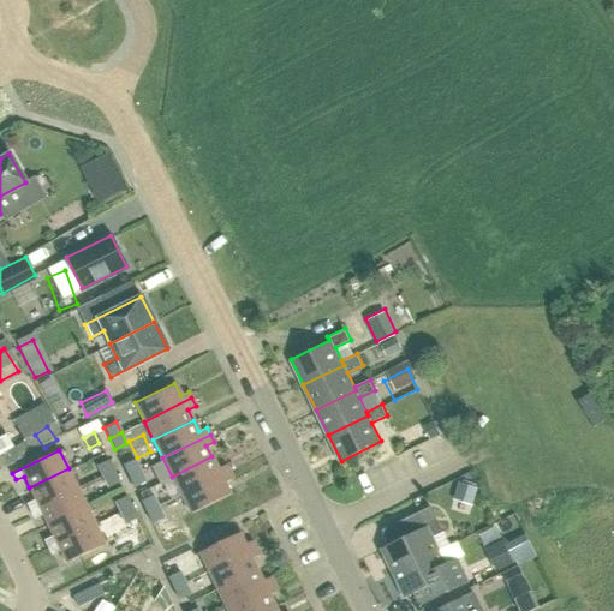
[(112,468),(107,456),(96,462),(101,473),(112,468)]
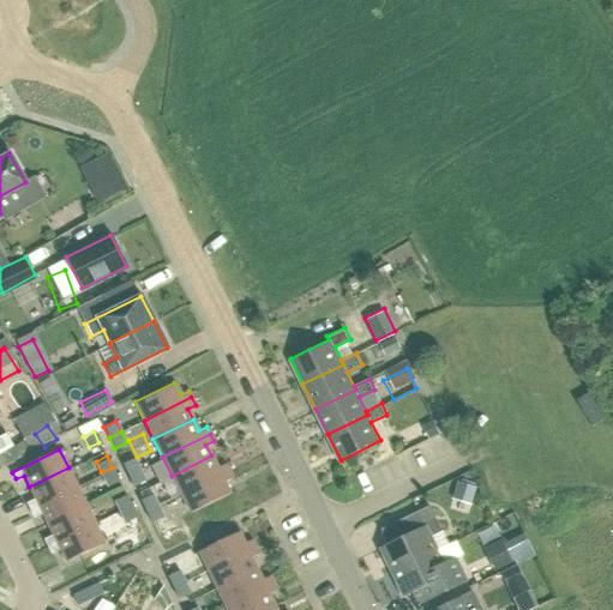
[(172,476),(180,494),(228,470),(223,463),(216,466),(211,456),(172,476)]
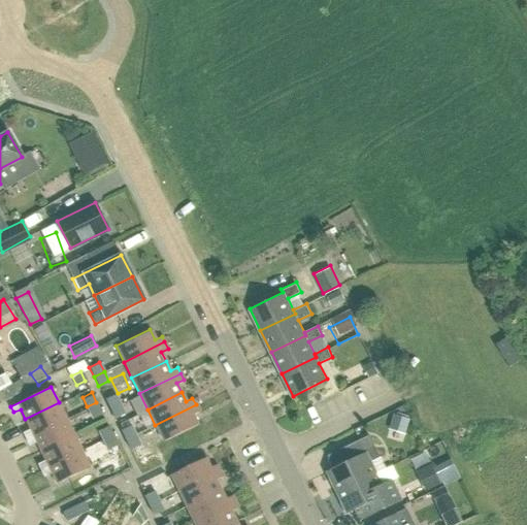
[(120,402),(114,393),(104,398),(109,407),(120,402)]
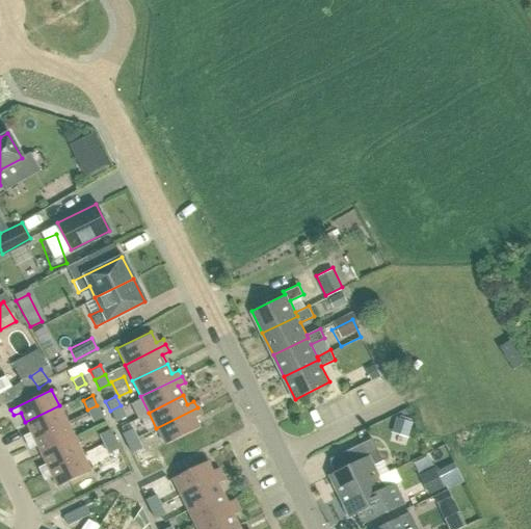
[(67,421),(59,405),(25,422),(30,431),(24,437),(26,441),(67,421)]
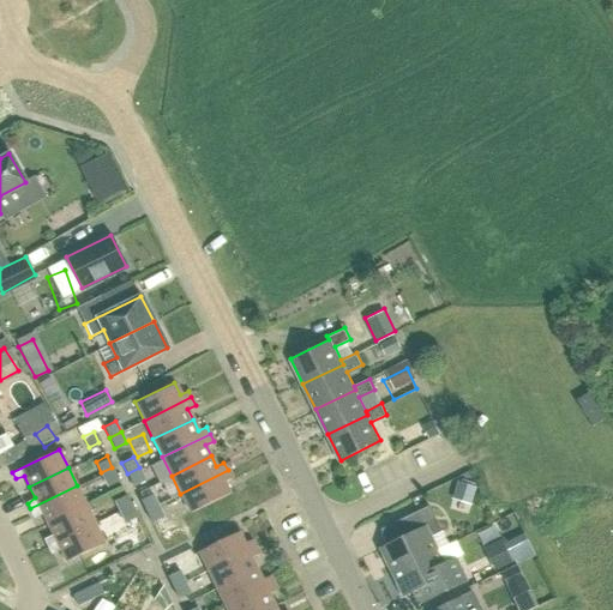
[(112,467),(101,472),(106,483),(118,478),(112,467)]
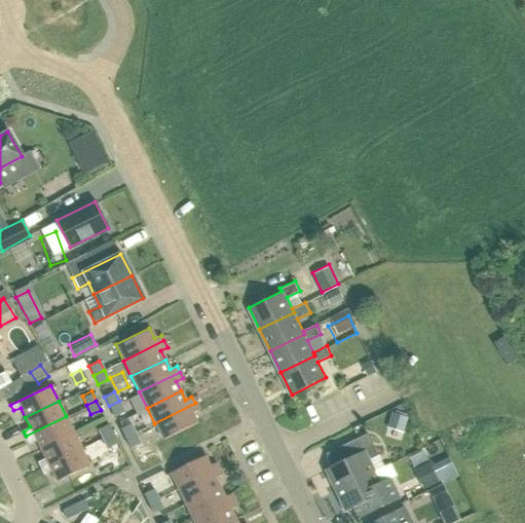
[(119,401),(109,406),(113,415),(123,411),(119,401)]
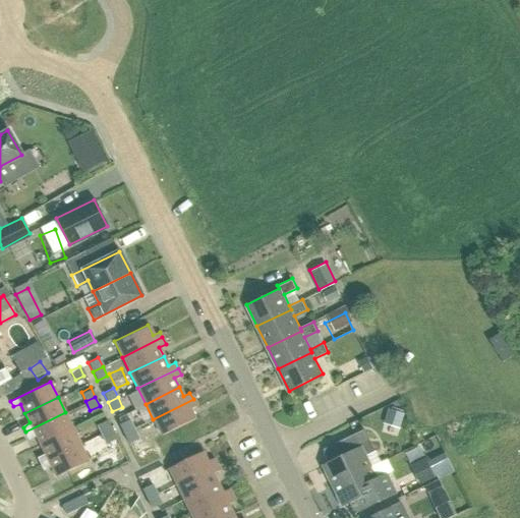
[(196,405),(193,399),(153,419),(161,435),(194,418),(190,409),(196,405)]
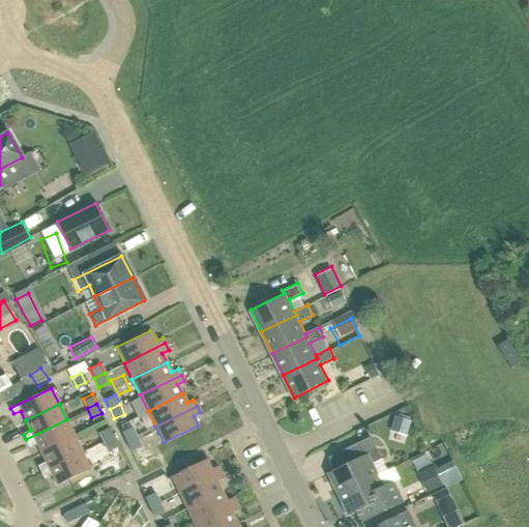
[(74,436),(66,419),(26,439),(29,445),(36,442),(40,451),(74,436)]
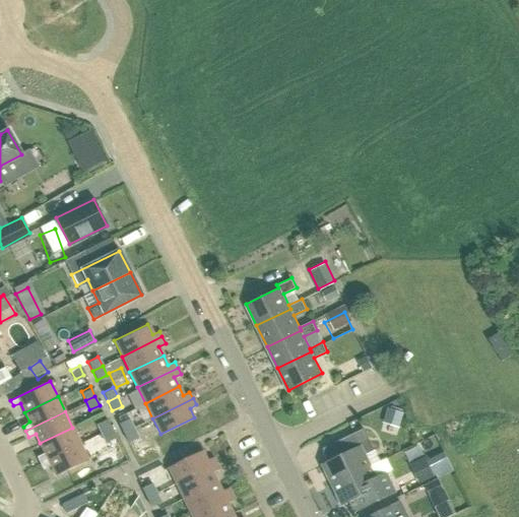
[(101,431),(110,427),(105,417),(95,422),(101,431)]
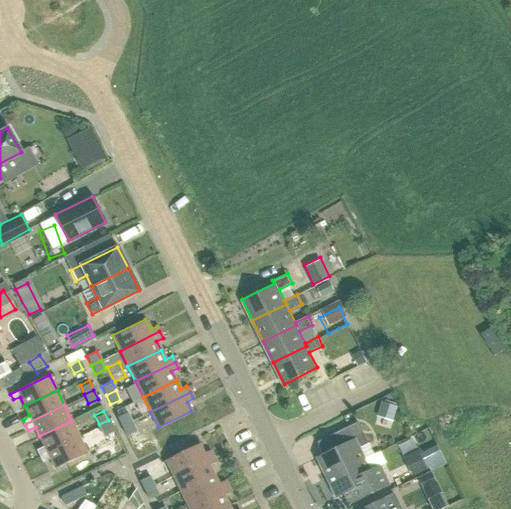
[(130,421),(126,411),(116,416),(121,426),(130,421)]
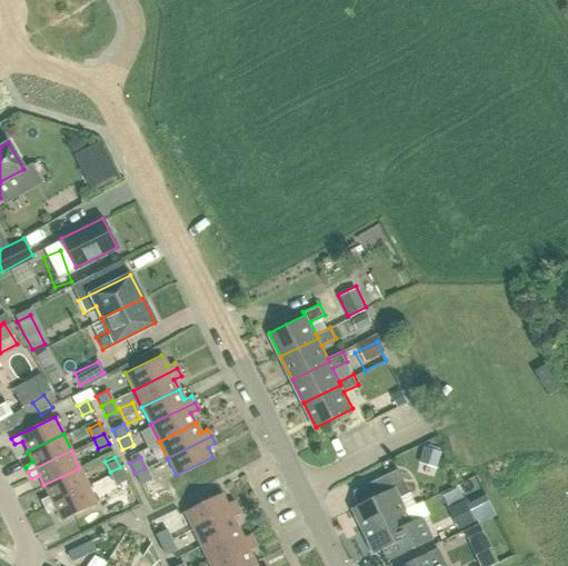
[(120,467),(110,472),(115,482),(125,477),(120,467)]
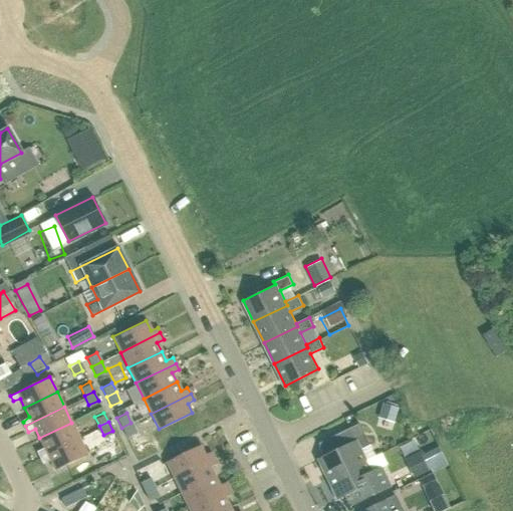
[(319,458),(329,477),(365,460),(364,458),(374,453),(359,422),(336,434),(342,446),(319,458)]
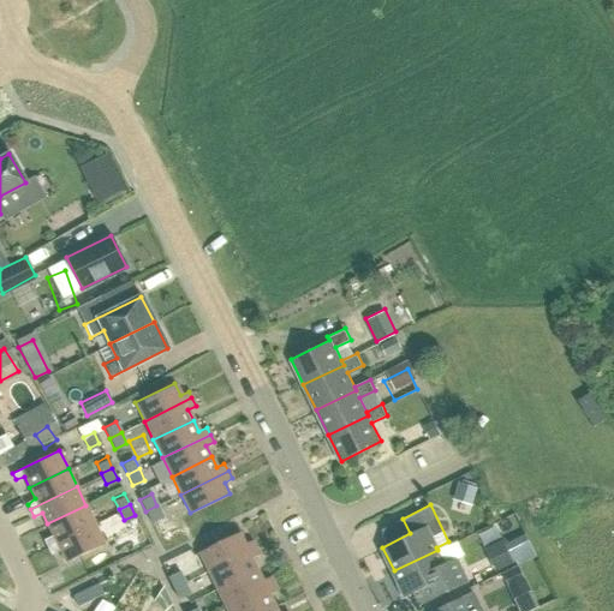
[(95,523),(85,505),(47,523),(52,534),(45,540),(48,546),(95,523)]
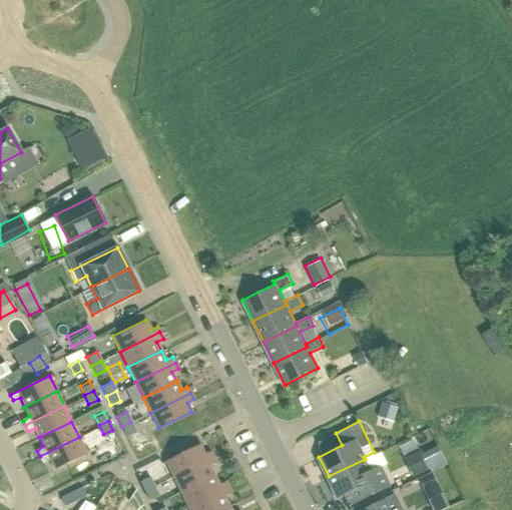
[(130,422),(121,427),(125,436),(135,431),(130,422)]
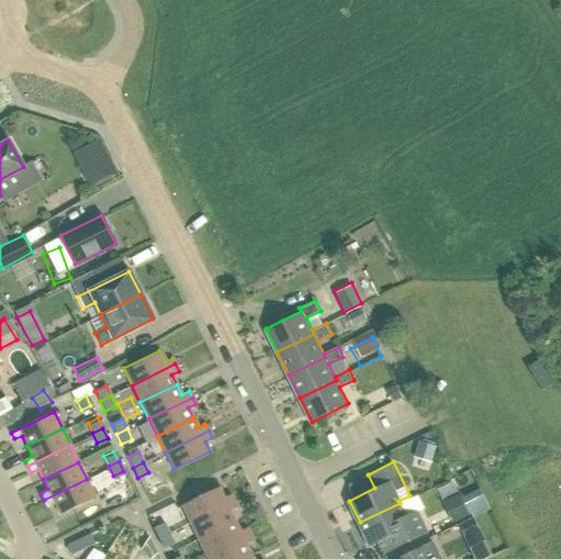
[(87,479),(44,500),(46,505),(54,502),(59,513),(94,495),(87,479)]
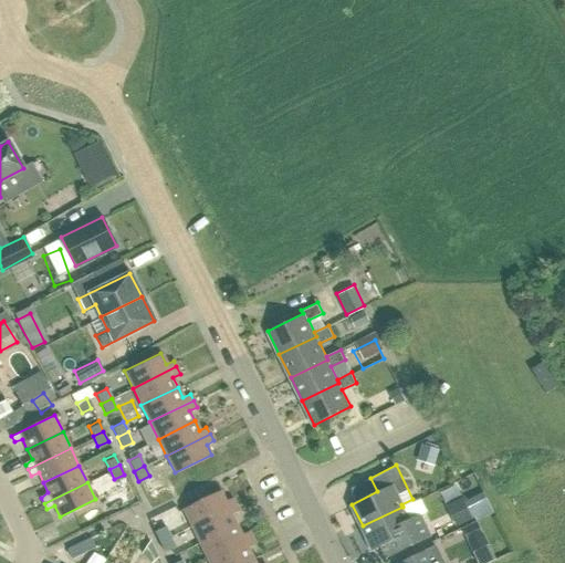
[(191,524),(234,503),(231,497),(225,499),(220,489),(182,508),(191,524)]
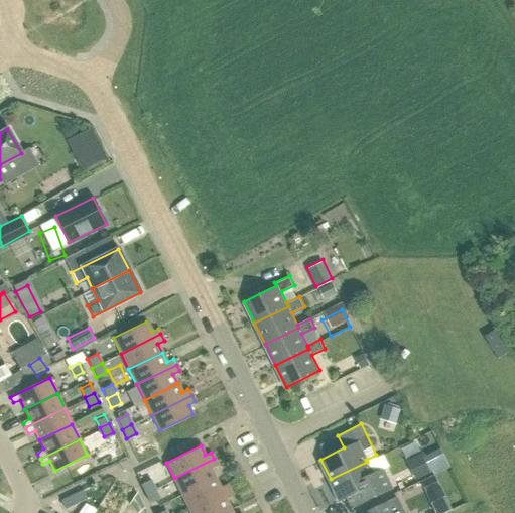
[(214,459),(174,478),(181,493),(216,477),(211,467),(217,464),(214,459)]
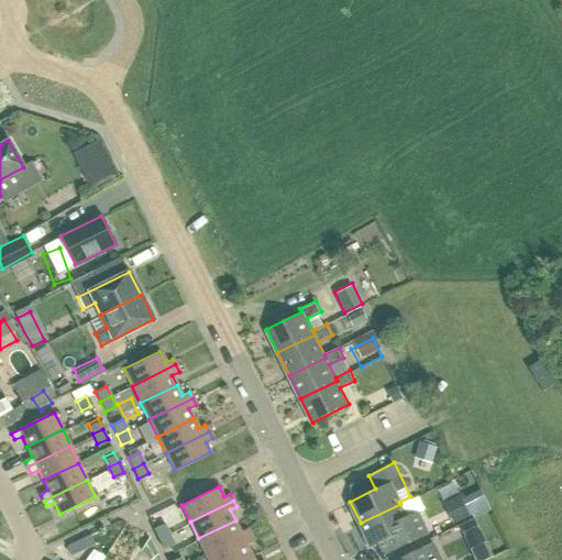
[(444,508),(469,559),(489,559),(461,501),(444,508)]
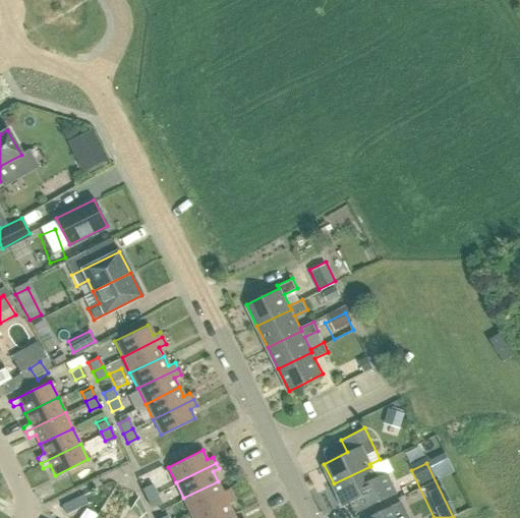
[(360,509),(367,506),(395,493),(386,472),(376,477),(370,466),(334,483),(343,504),(355,499),(360,509)]
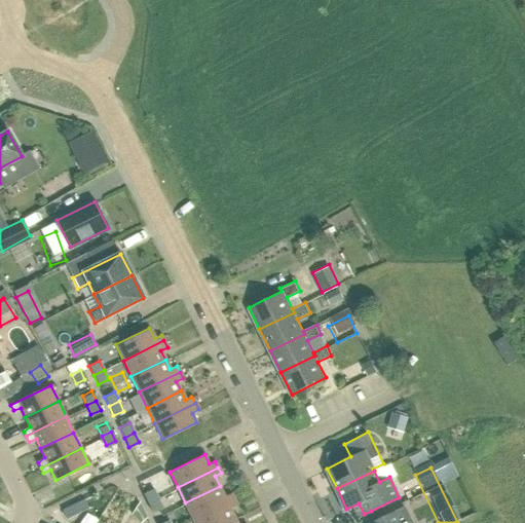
[(220,486),(185,502),(193,519),(233,498),(230,492),(224,495),(220,486)]
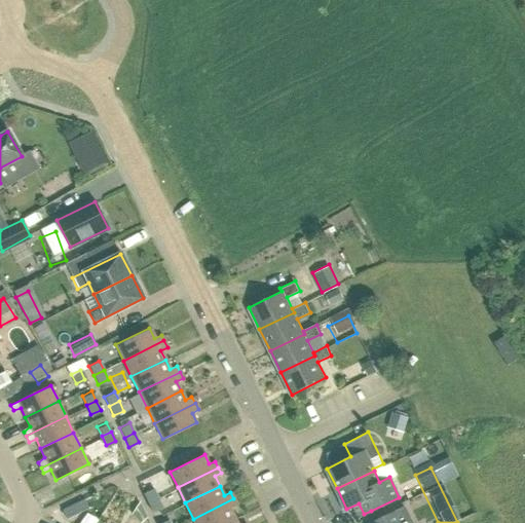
[(147,502),(158,496),(153,488),(143,493),(147,502)]
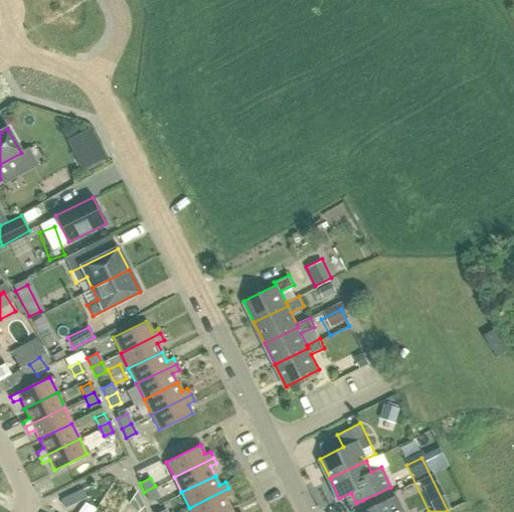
[(155,486),(144,492),(149,500),(159,495),(155,486)]
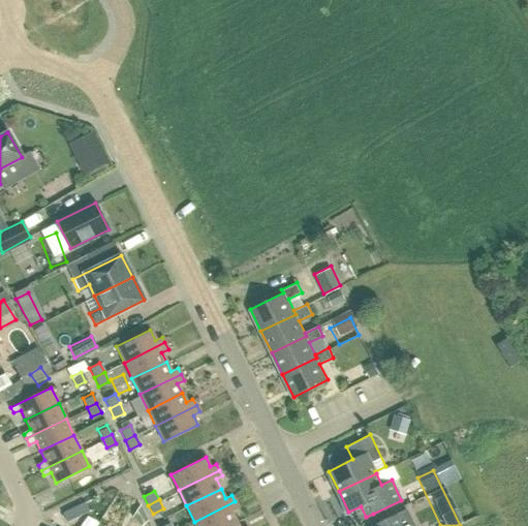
[(194,522),(196,525),(223,525),(237,520),(231,509),(238,506),(235,501),(194,522)]
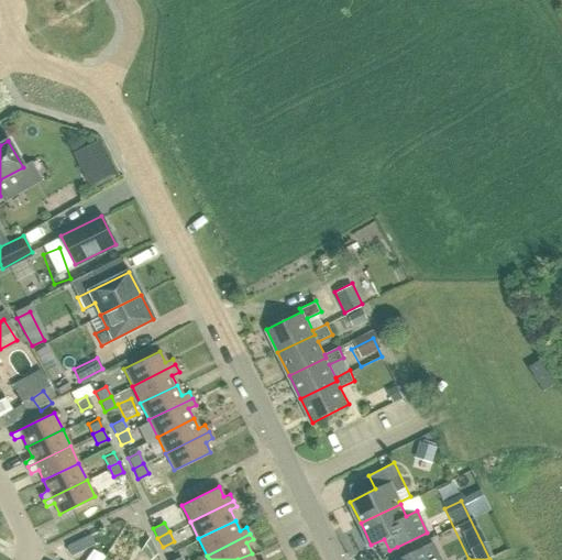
[(396,559),(441,559),(432,542),(396,559)]
